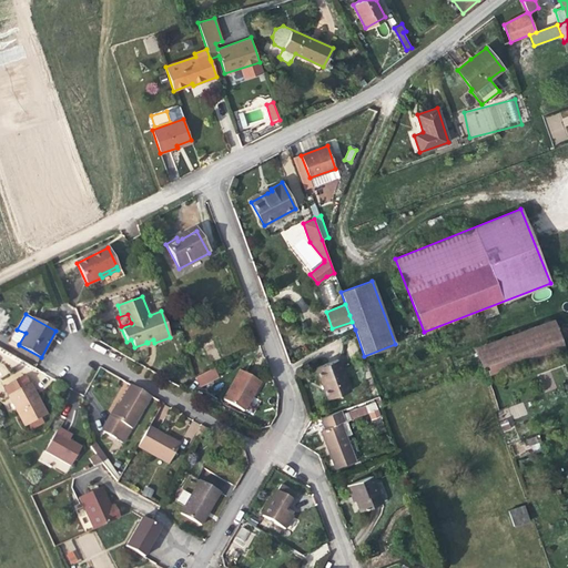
[(563,347),(554,320),(474,346),(484,375),(563,347)]
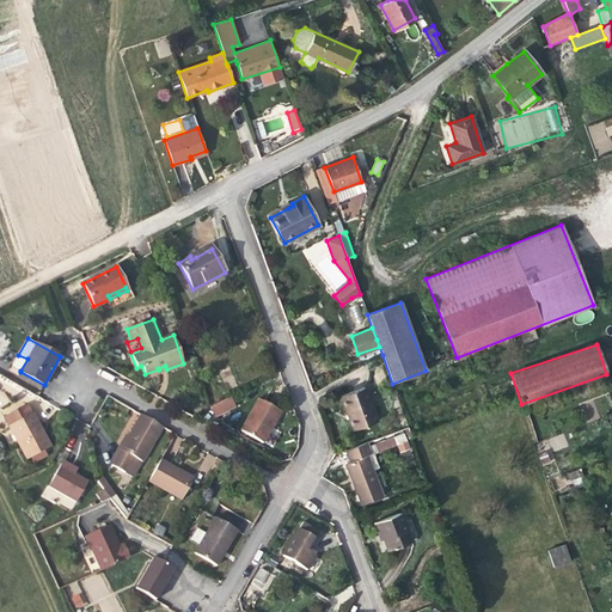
[(28,359),(18,355),(12,367),(20,371),(28,359)]
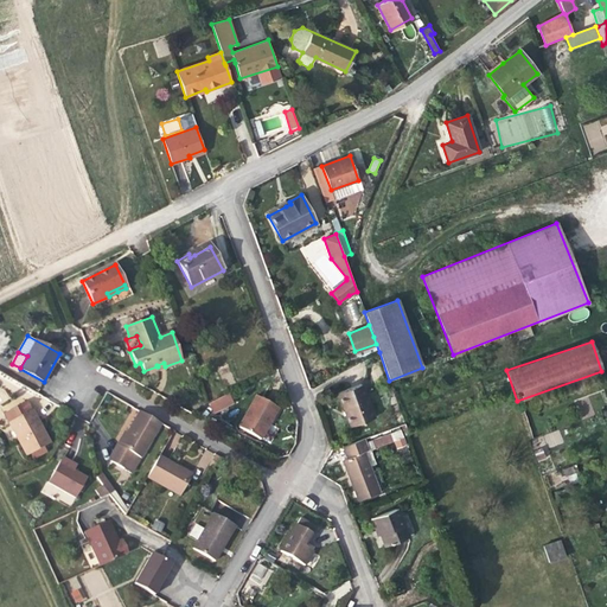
[(374,419),(362,384),(338,393),(343,407),(350,427),(374,419)]
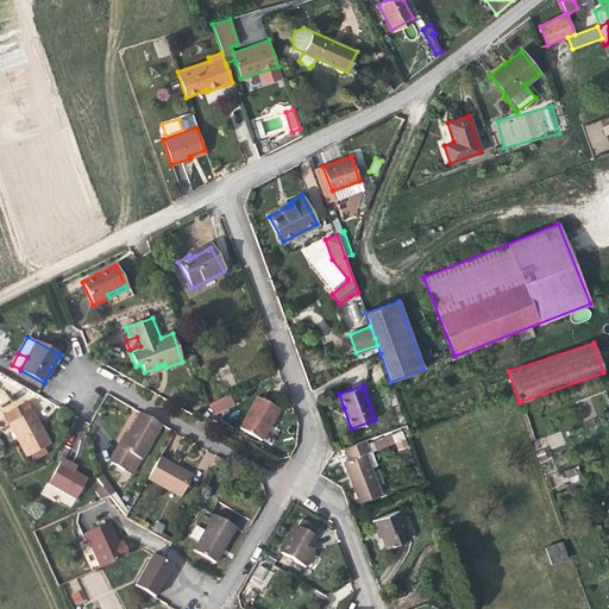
[(0,405),(10,399),(2,388),(0,388),(0,405)]
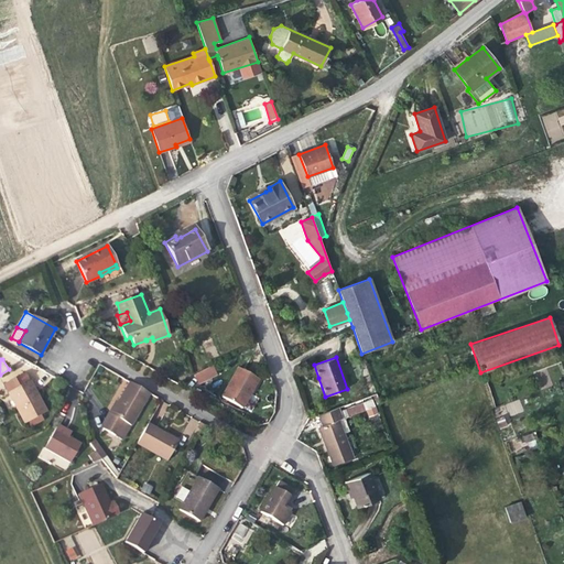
[(215,375),(210,367),(194,376),(198,383),(215,375)]
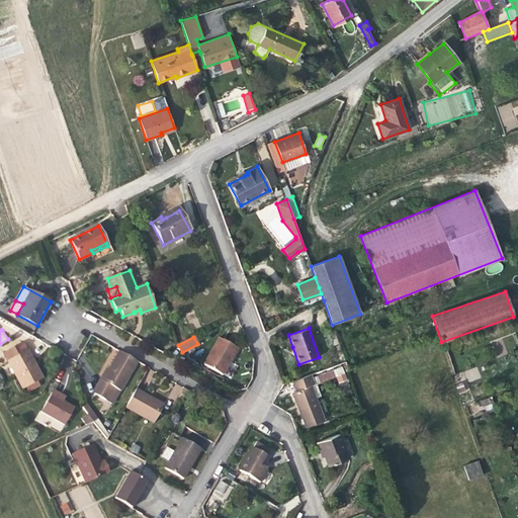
[(238,348),(219,338),(203,364),(222,374),(226,367),(238,348)]
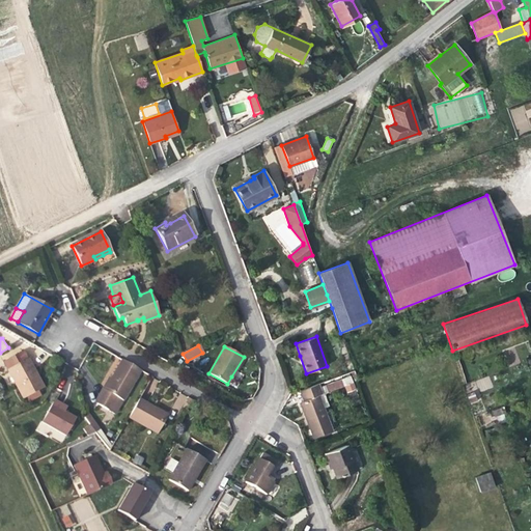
[(35,373),(23,351),(3,361),(24,398),(26,397),(38,391),(44,388),(35,373)]
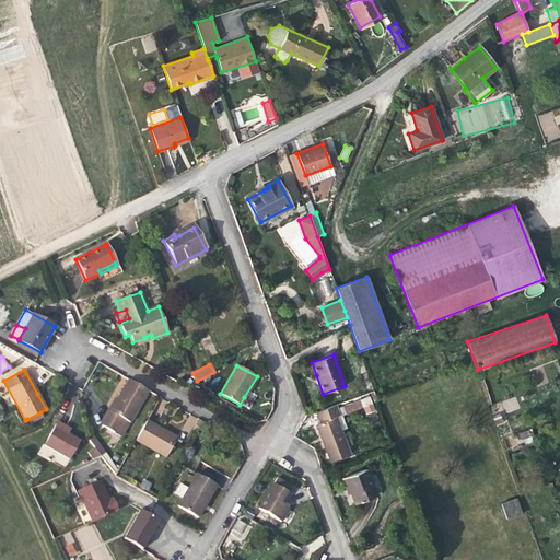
[(148,391),(129,378),(117,399),(109,411),(102,426),(114,433),(123,419),(129,422),(148,391)]
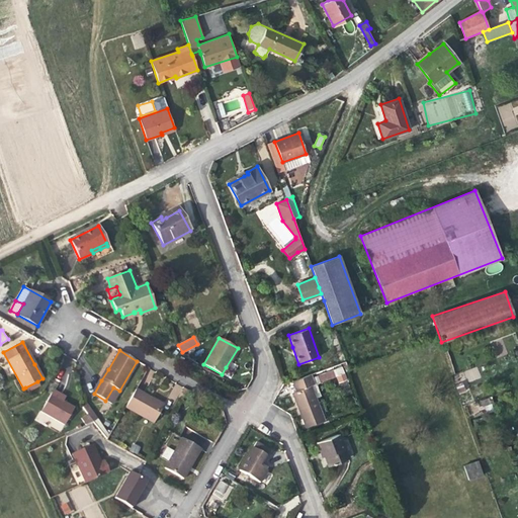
[(477,366),(463,371),(468,382),(482,377),(477,366)]
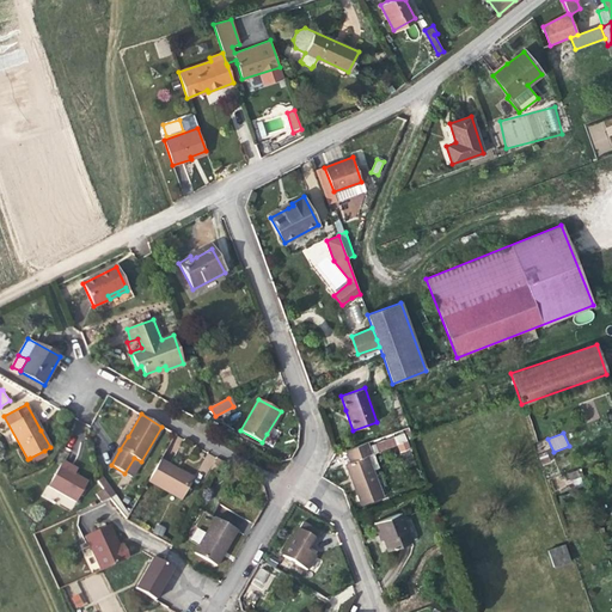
[(128,436),(126,435),(120,445),(117,448),(120,450),(128,436)]
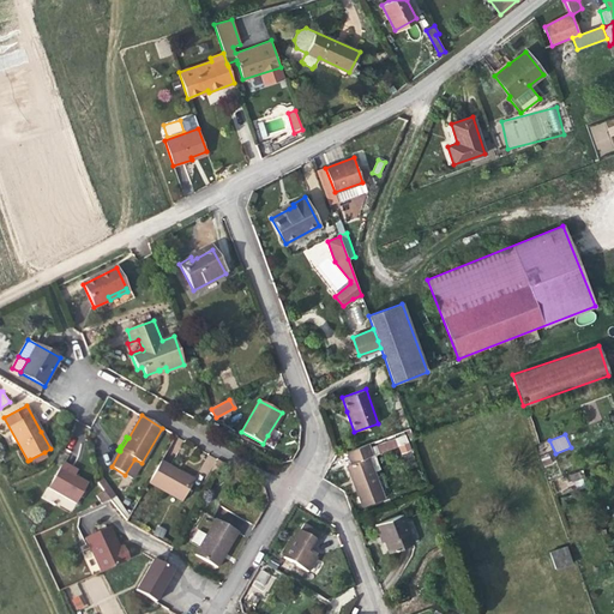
[(367,444),(347,452),(351,463),(347,465),(351,479),(362,506),(387,497),(367,444)]
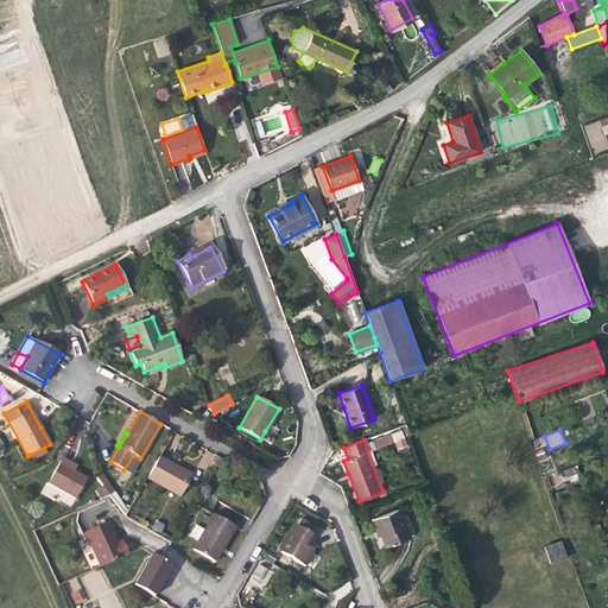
[(119,447),(116,445),(108,461),(111,462),(119,447)]
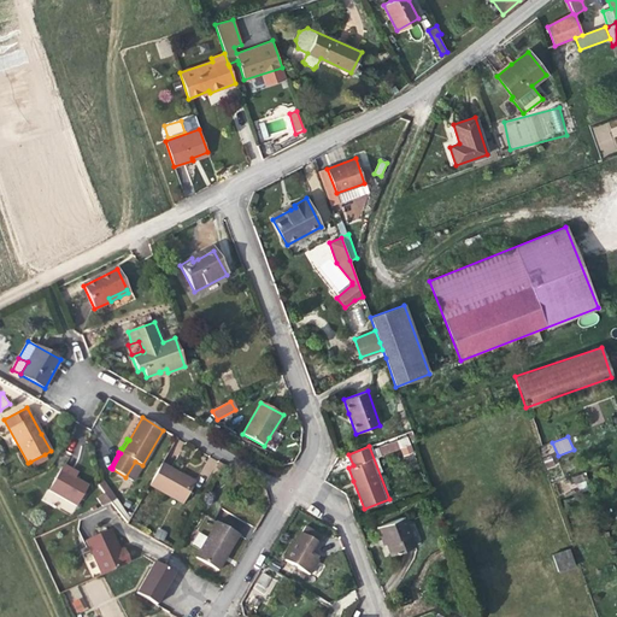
[(47,459),(45,454),(30,462),(34,466),(47,459)]
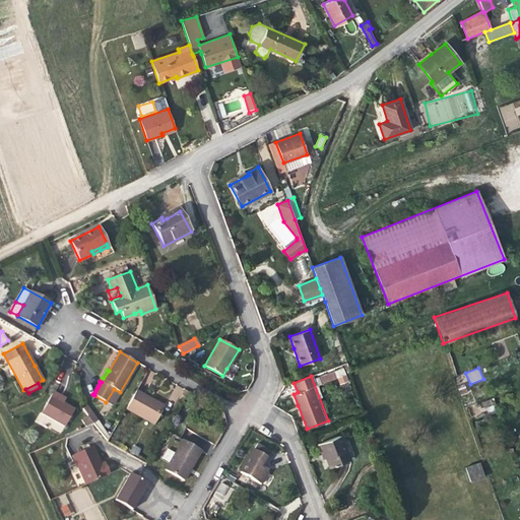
[(120,392),(114,389),(106,402),(113,405),(120,392)]
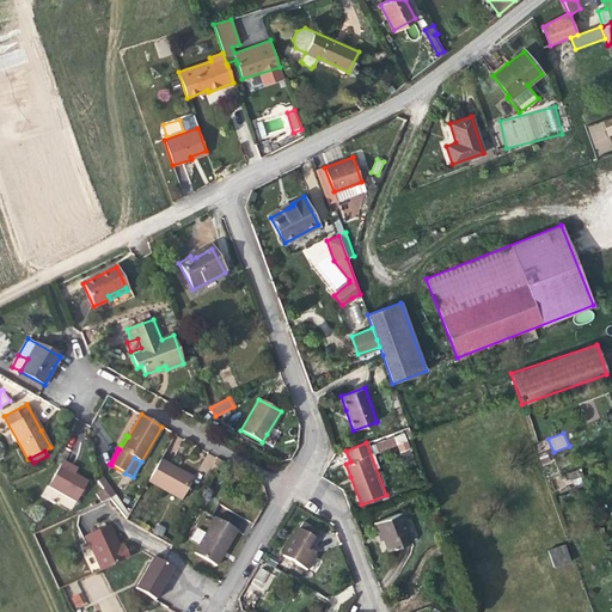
[(181,500),(193,479),(178,471),(160,460),(148,481),(181,500)]
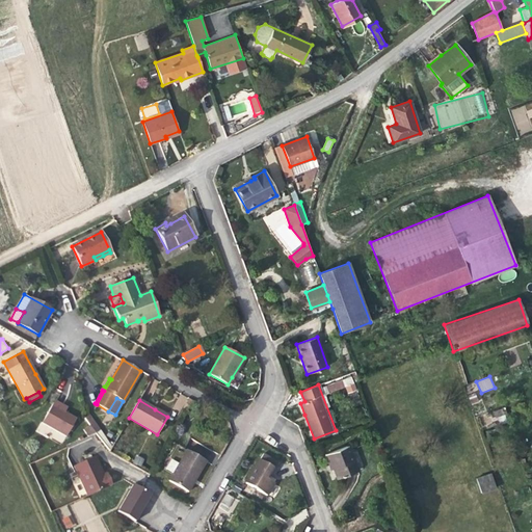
[(67,407),(55,401),(53,405),(64,411),(67,407)]
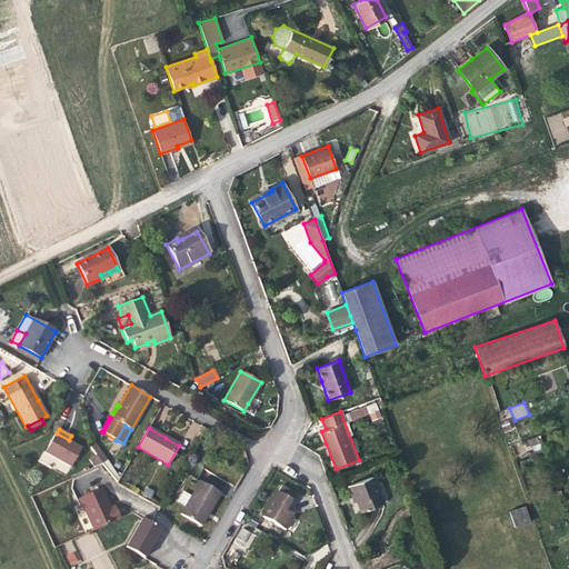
[(69,440),(57,433),(56,432),(46,452),(70,467),(75,460),(76,461),(79,456),(78,455),(81,448),(69,440)]
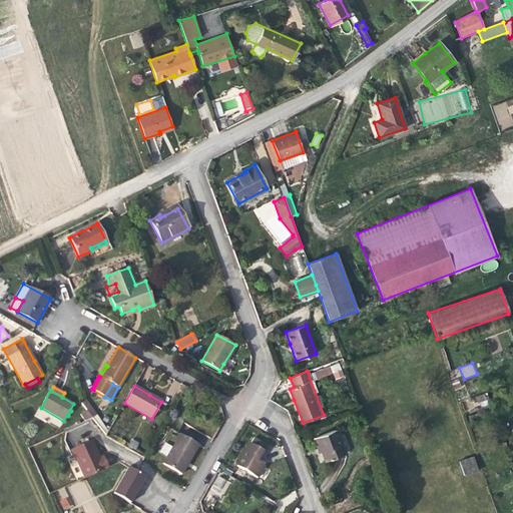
[(476,396),(479,407),(488,405),(485,394),(476,396)]
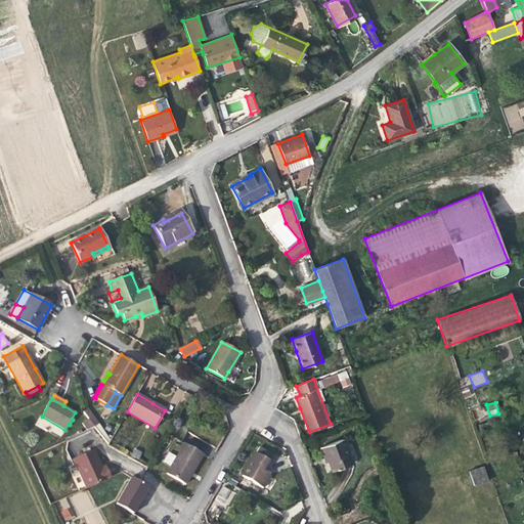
[(87,430),(94,425),(105,442),(111,439),(89,407),(83,411),(88,419),(82,422),(87,430)]
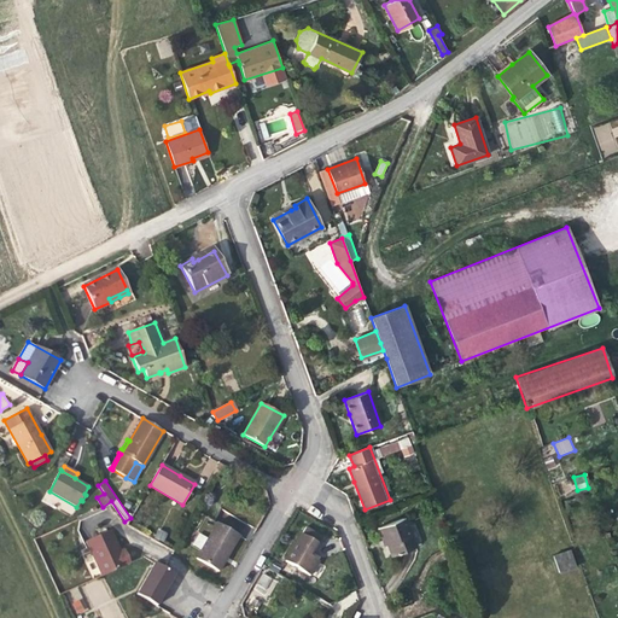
[(415,547),(404,518),(378,528),(382,538),(385,537),(388,544),(391,555),(415,547)]
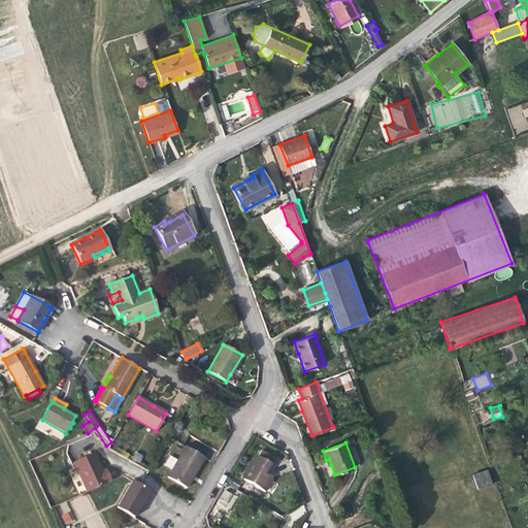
[(193,476),(204,458),(186,447),(177,461),(167,477),(187,489),(193,476)]
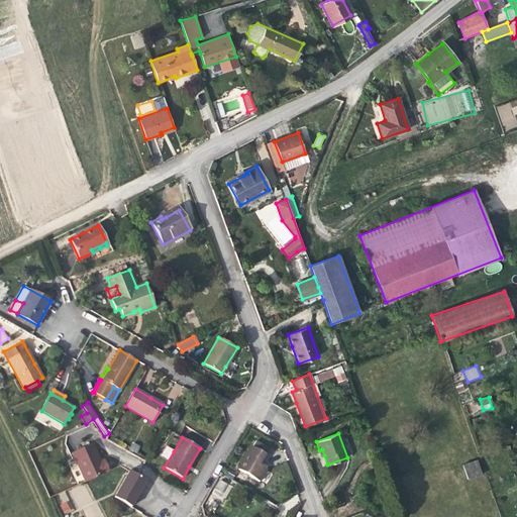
[(261,466),(270,449),(255,441),(246,456),(238,470),(259,482),(267,470),(261,466)]
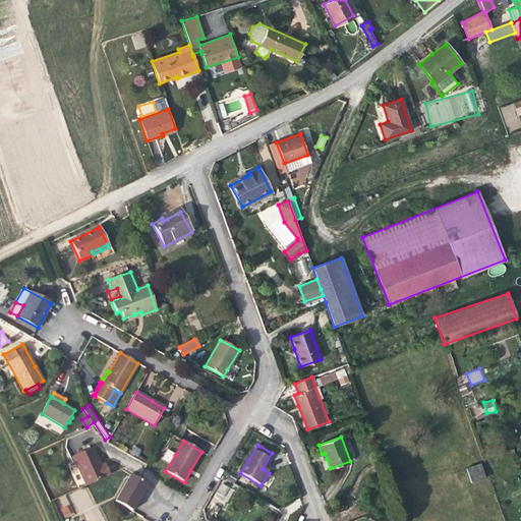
[(133,446),(129,454),(138,457),(141,449),(133,446)]
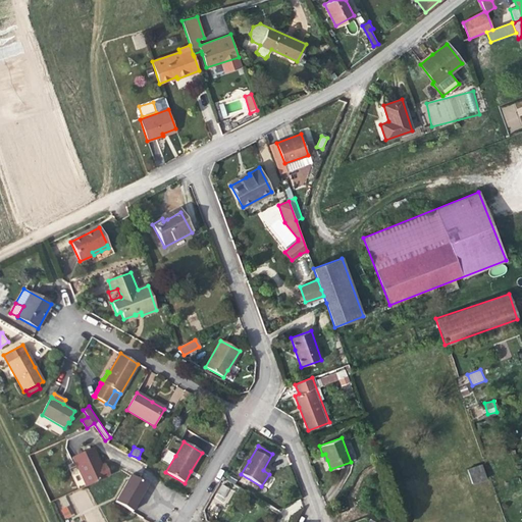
[(86,486),(109,475),(106,469),(104,465),(101,466),(93,449),(72,458),(86,486)]
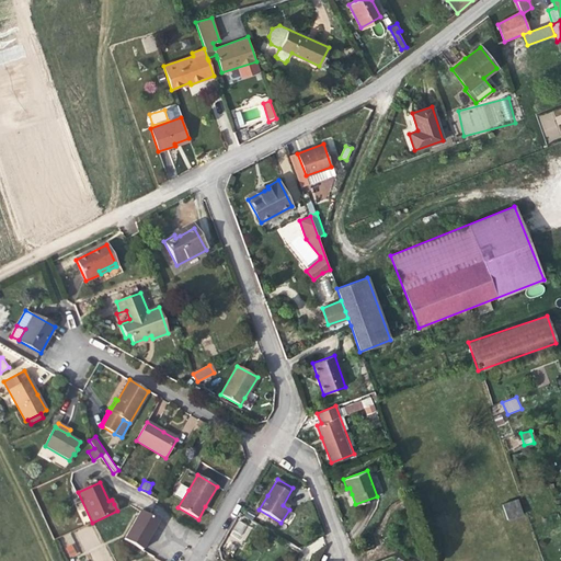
[(180,484),(174,494),(183,499),(189,490),(180,484)]
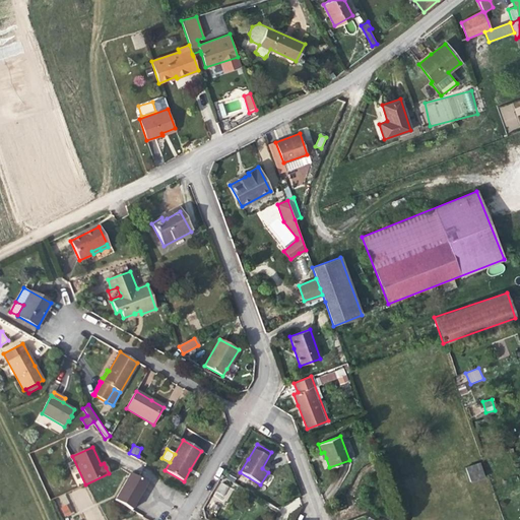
[(484,477),(479,462),(465,467),(470,481),(484,477)]
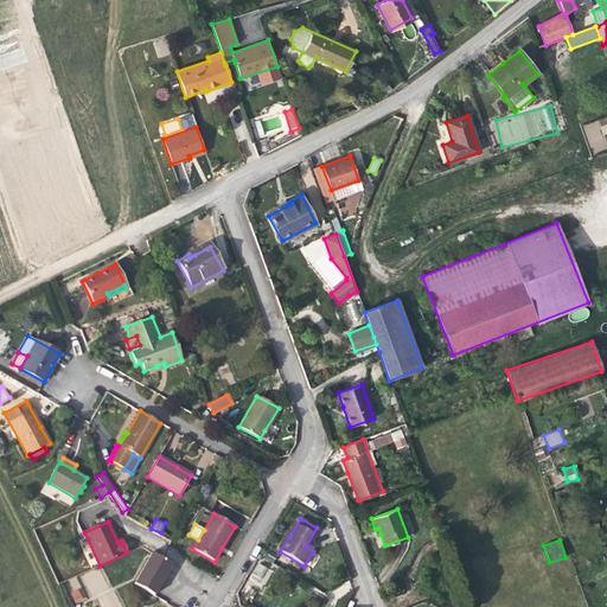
[(94,553),(87,556),(91,567),(98,564),(94,553)]
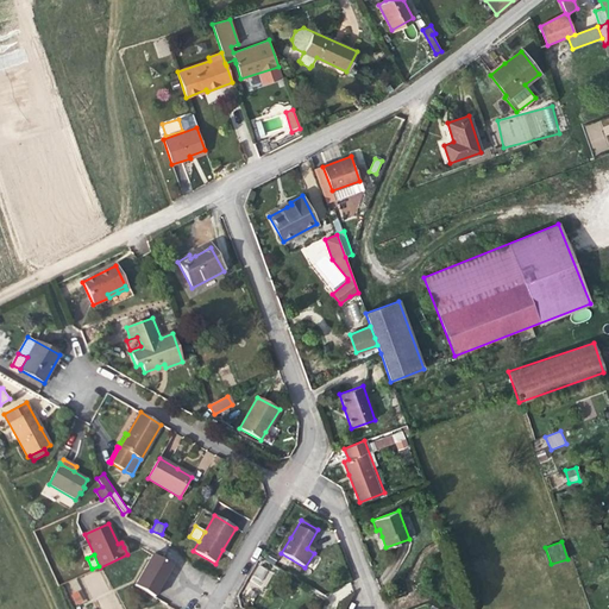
[(173,566),(152,554),(135,585),(155,597),(162,584),(173,566)]
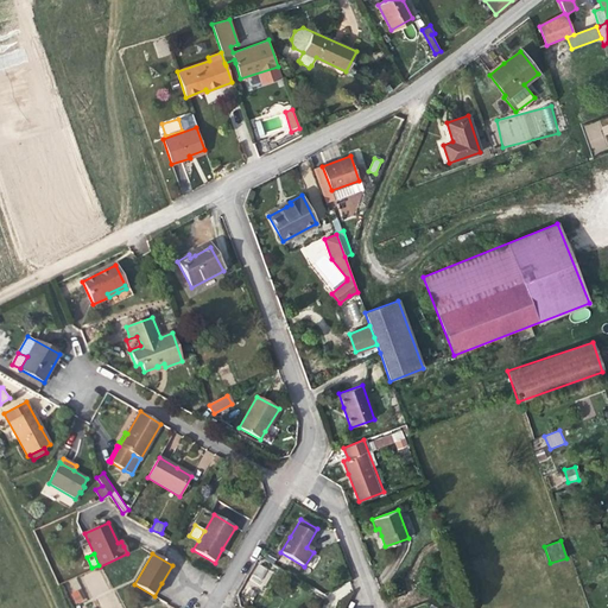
[(257,564),(249,582),(265,588),(272,570),(257,564)]
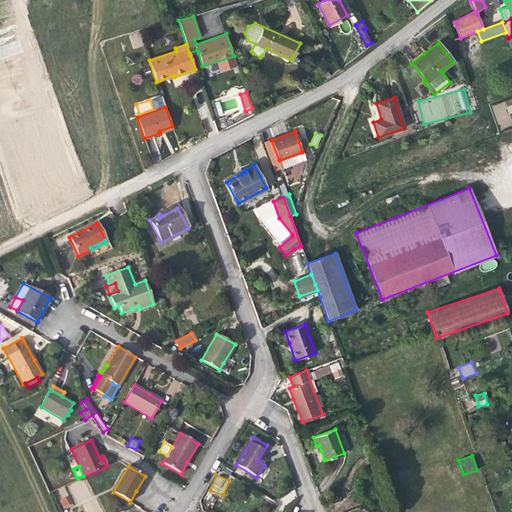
[(64,509),(71,506),(66,496),(59,499),(64,509)]
